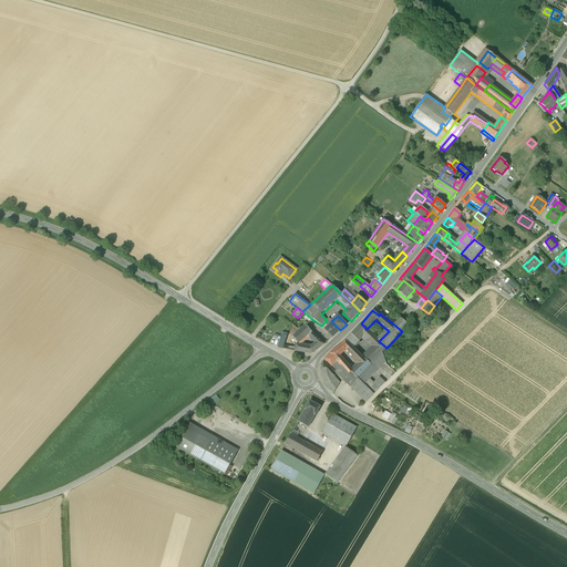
[(397,322),(392,319),(390,321),(402,331),(408,325),(400,318),(397,322)]
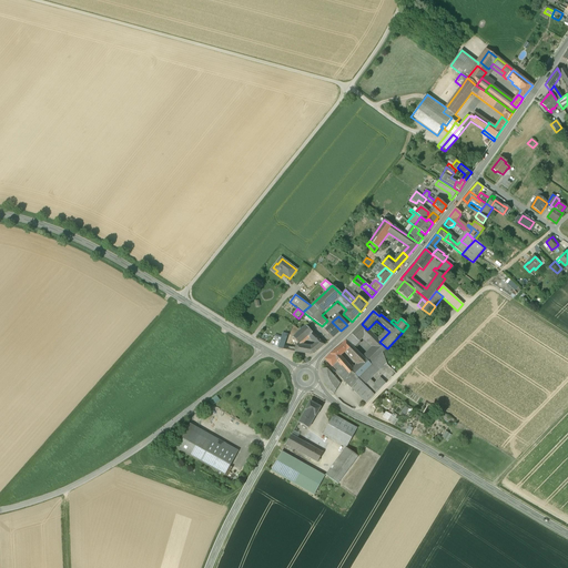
[(341,332),(334,324),(330,327),(327,330),(334,336),(333,336),(334,337),(341,332)]
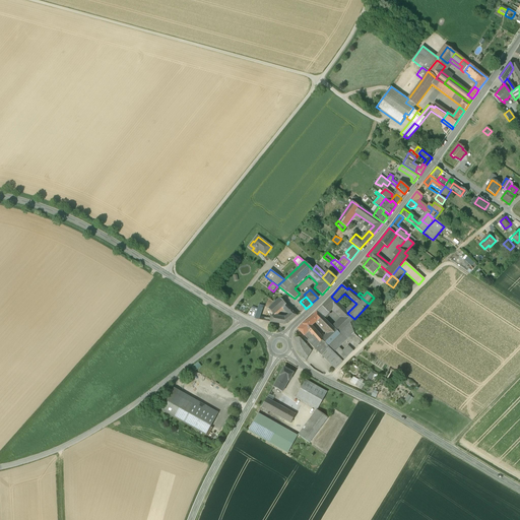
[(336,302),(331,297),(317,312),(323,317),(333,307),(344,318),(334,328),(339,333),(350,323),(354,319),(347,313),(336,302)]
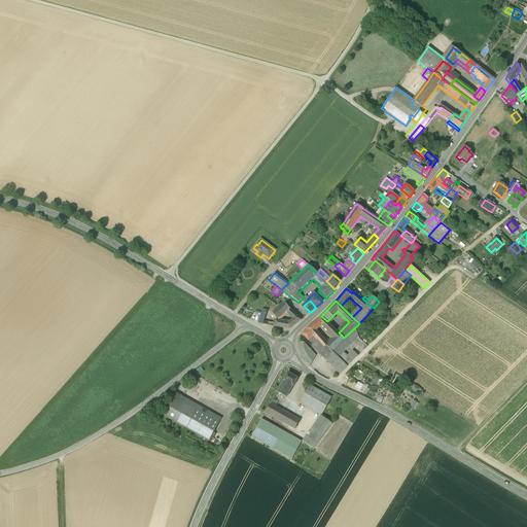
[(261,310),(265,311),(273,304),(270,302),(266,305),(265,304),(262,306),(262,307),(260,309),(261,310)]
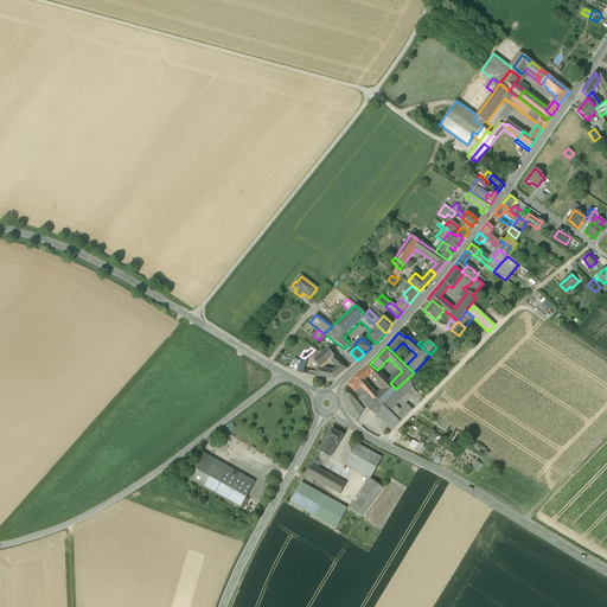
[(333,357),(326,350),(323,352),(330,359),(331,360),(333,357)]
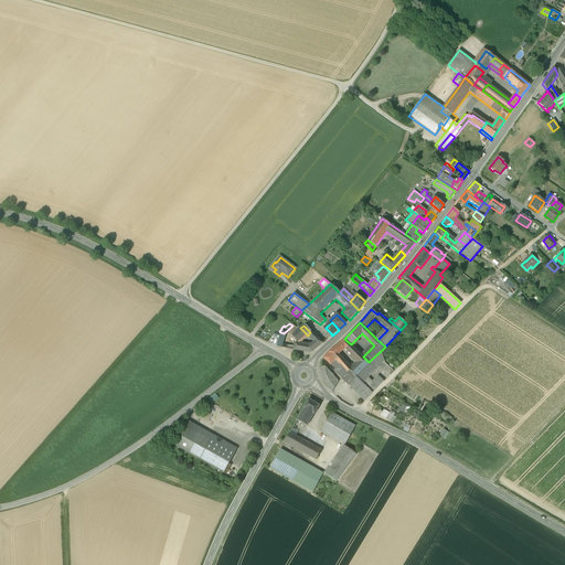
[(307,334),(300,328),(297,331),(304,338),(307,334)]
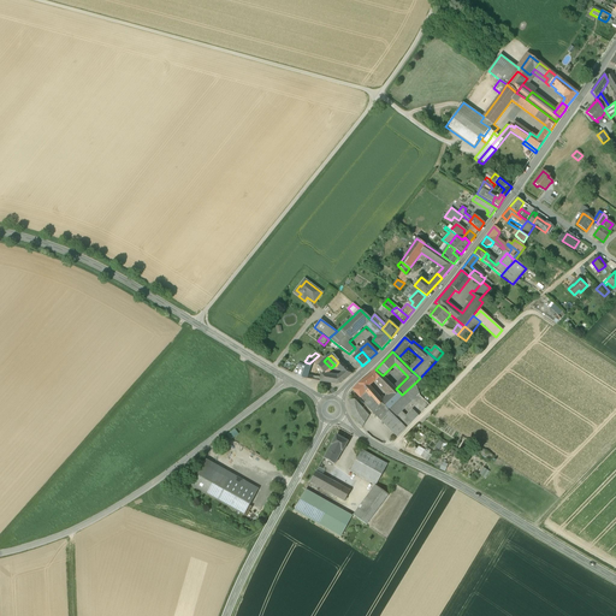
[(331,368),(324,361),(318,366),(325,373),(331,368)]
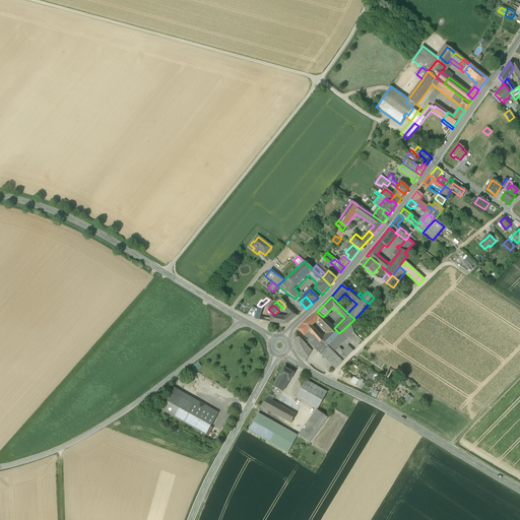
[(285,306),(283,309),(289,315),(293,318),(293,319),(297,316),(287,305),(285,306)]
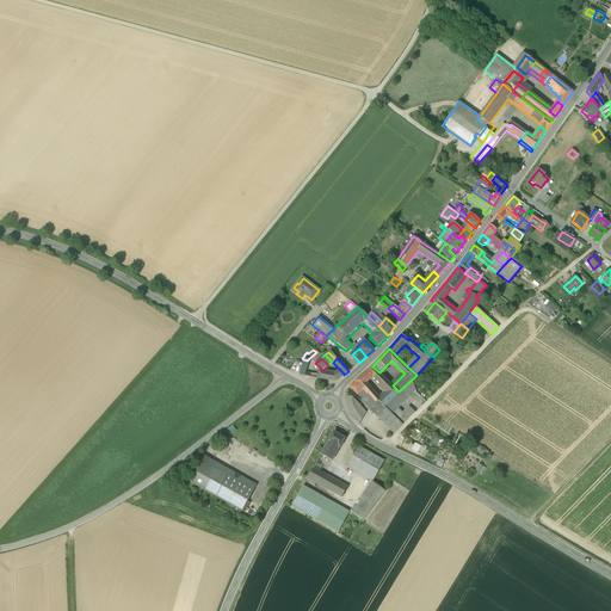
[(298,375),(306,377),(307,372),(309,360),(307,360),(303,359),(298,375)]
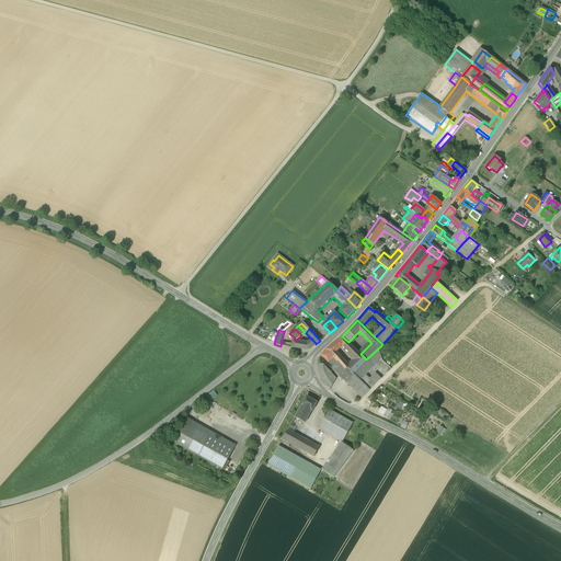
[(348,342),(342,336),(338,341),(331,346),(336,352),(343,346),(353,356),(357,352),(348,342)]
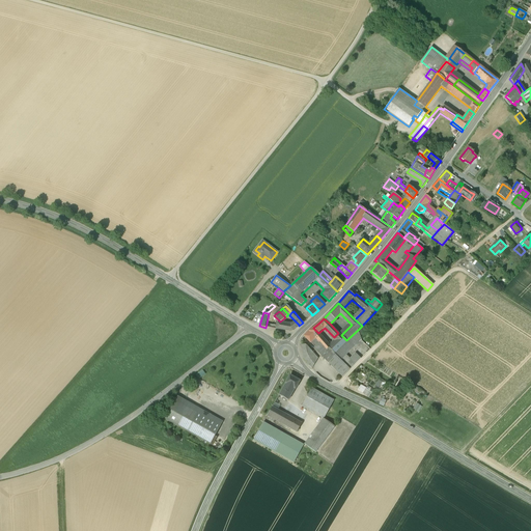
[(299,325),(296,322),(291,325),(277,323),(277,326),(276,329),(289,332),(294,331),(299,326),(299,325)]
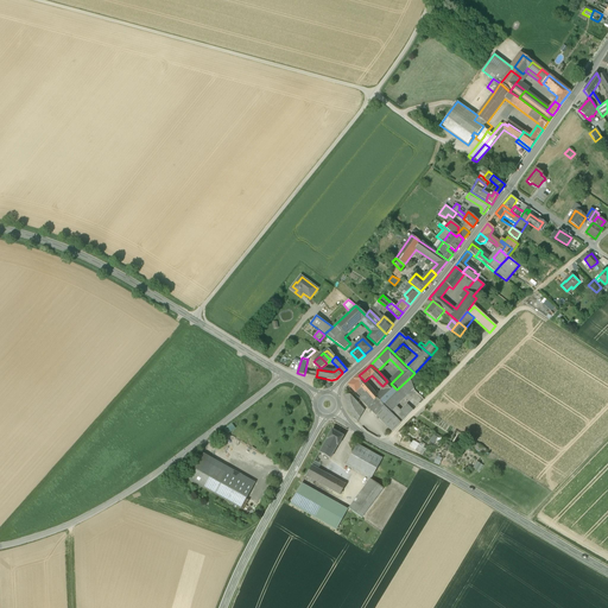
[(365,381),(359,375),(354,379),(361,387),(374,401),(377,399),(384,405),(398,391),(397,390),(391,384),(387,381),(382,386),(386,390),(380,396),(379,397),(377,394),(365,381)]
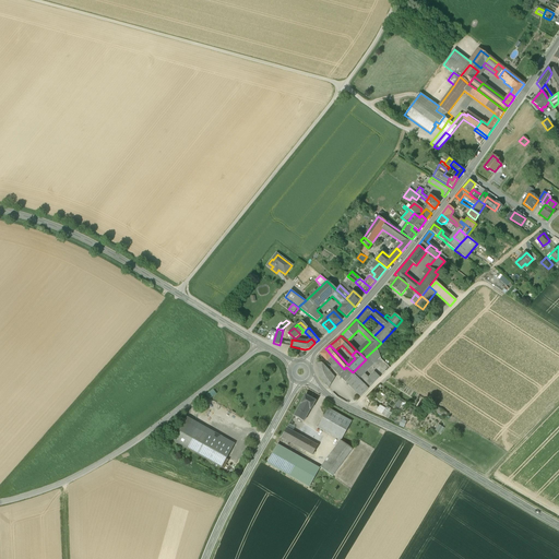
[(366,359),(353,372),(359,379),(364,375),(380,357),(377,347),(365,358),(366,359)]
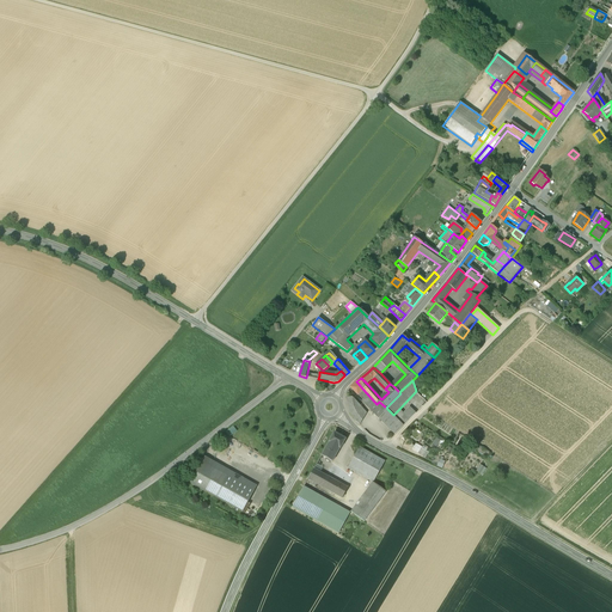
[(363,390),(356,381),(350,387),(357,396),(359,395),(363,390)]
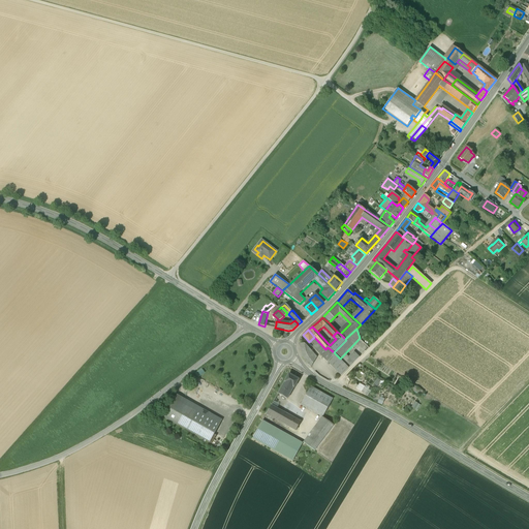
[(342,375),(349,369),(340,359),(334,352),(328,347),(325,349),(314,337),(310,341),(314,346),(312,348),(340,376),(342,375)]
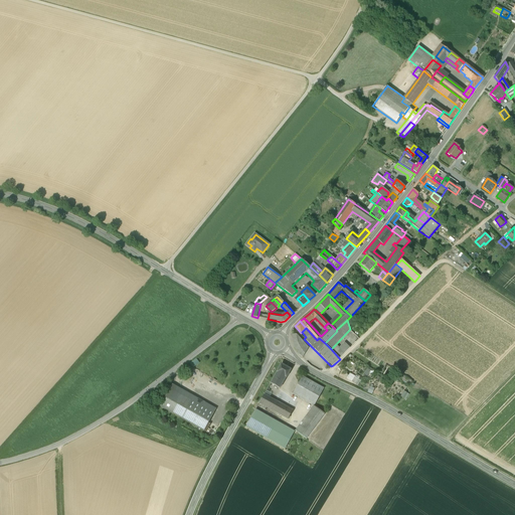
[(308,348),(297,335),(292,335),(292,338),(293,344),(296,350),(302,358),(308,348)]
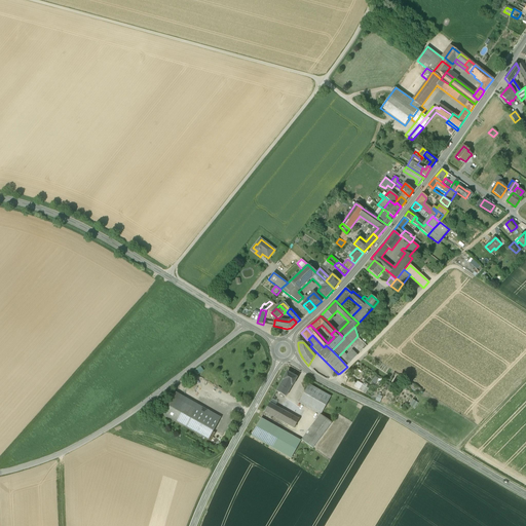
[(351,350),(346,355),(351,362),(358,355),(351,350)]
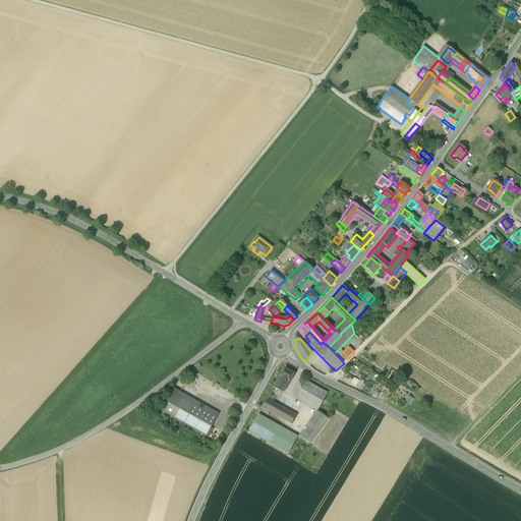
[(343,352),(339,349),(335,353),(344,363),(348,358),(343,352)]
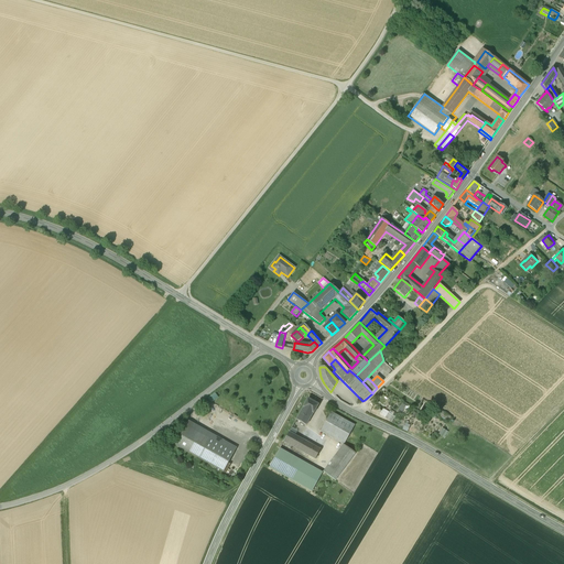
[(216,394),(208,400),(212,405),(219,399),(216,394)]
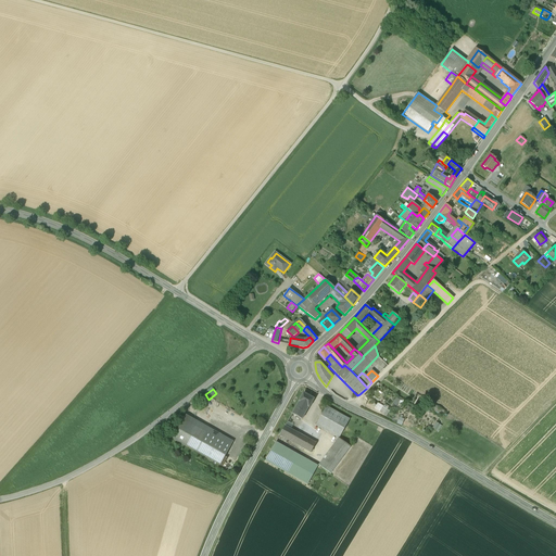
[(314,399),(304,392),(299,401),(308,406),(314,399)]
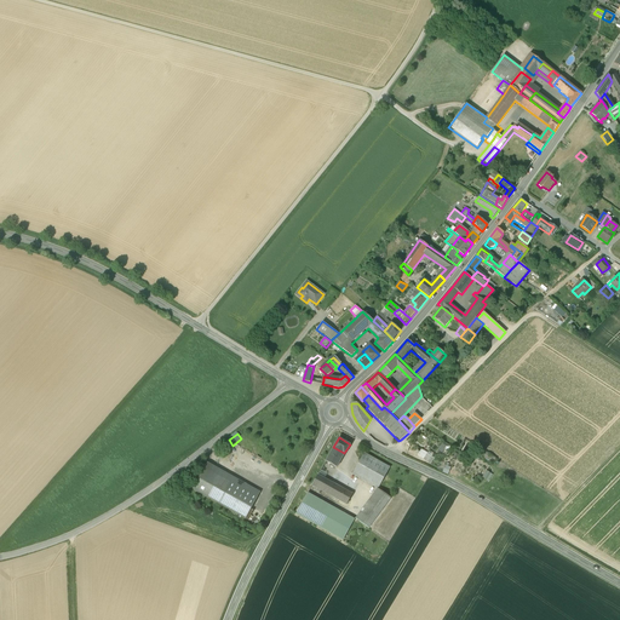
[(333,465),(326,460),(325,461),(338,469),(345,455),(346,455),(352,446),(350,445),(344,453),(342,458),(338,455),(333,465)]
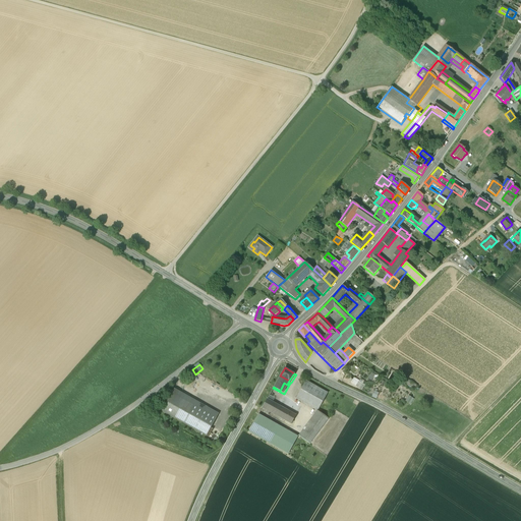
[(289,381),(280,375),(274,387),(280,391),(284,383),(287,385),(289,381)]
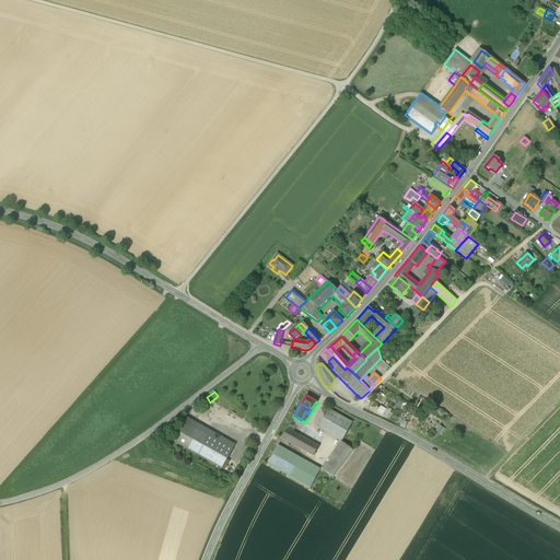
[(381,407),(376,412),(389,420),(393,415),(381,407)]
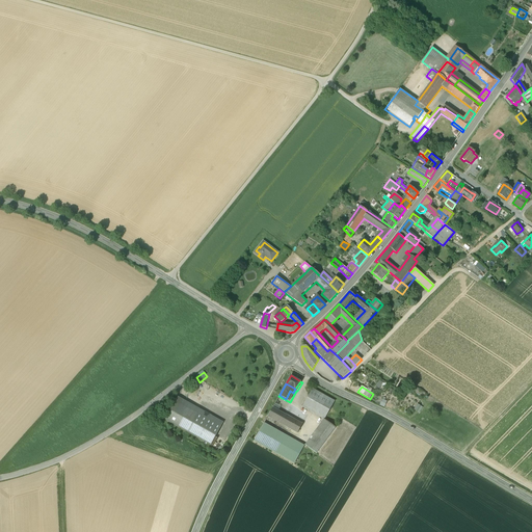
[(302,407),(325,420),(336,402),(313,390),(302,407)]
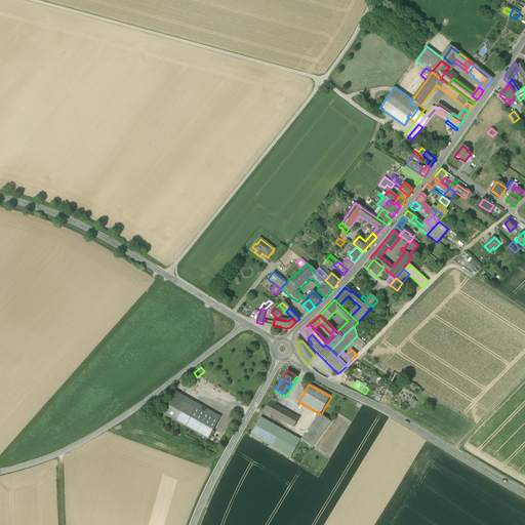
[(173,398),(218,422),(220,418),(175,393),(173,398)]
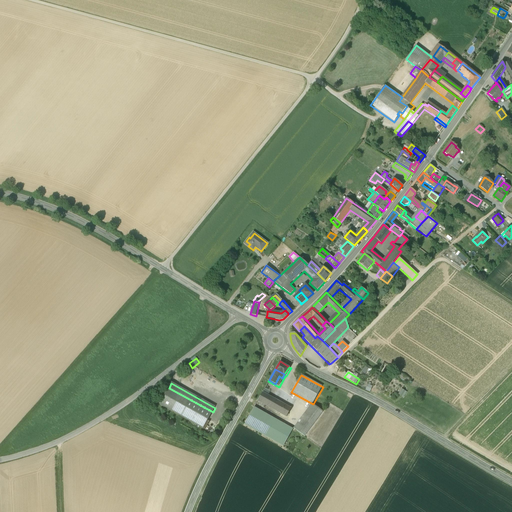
[(203,430),(213,412),(169,388),(159,406),(203,430)]
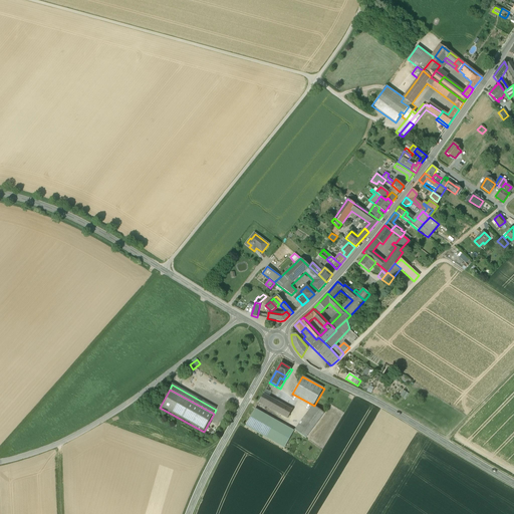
[(404,390),(401,396),(407,399),(410,393),(404,390)]
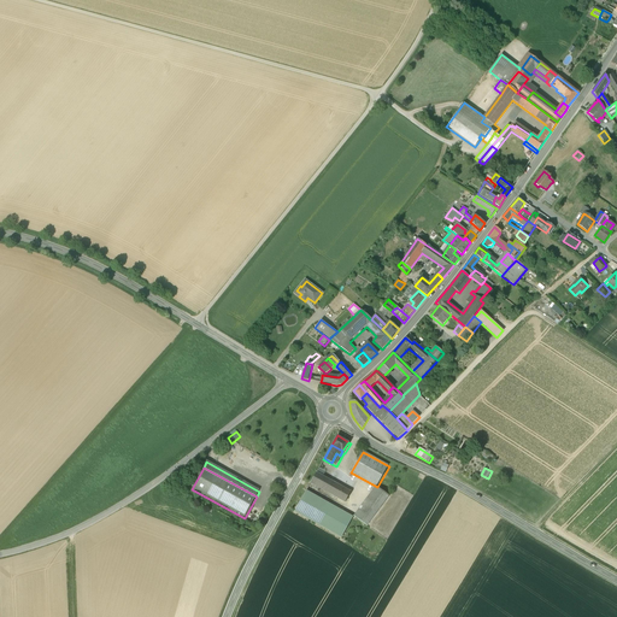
[(352,493),(317,474),(311,485),(346,504),(352,493)]
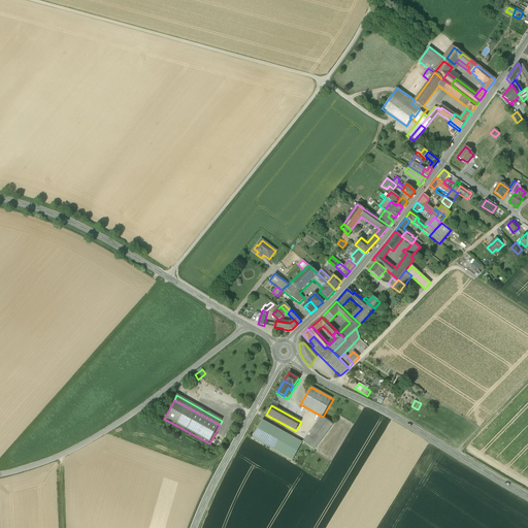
[(323,418),(303,442),(315,452),(334,426),(323,418)]
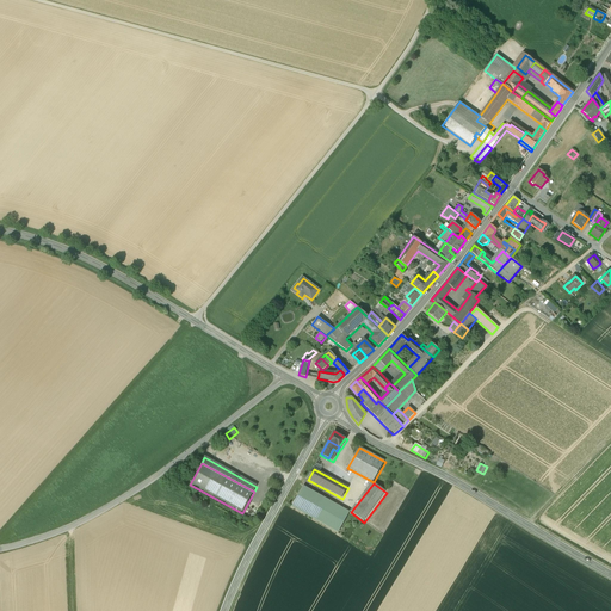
[(350,512),(303,486),(291,506),(338,532),(350,512)]
